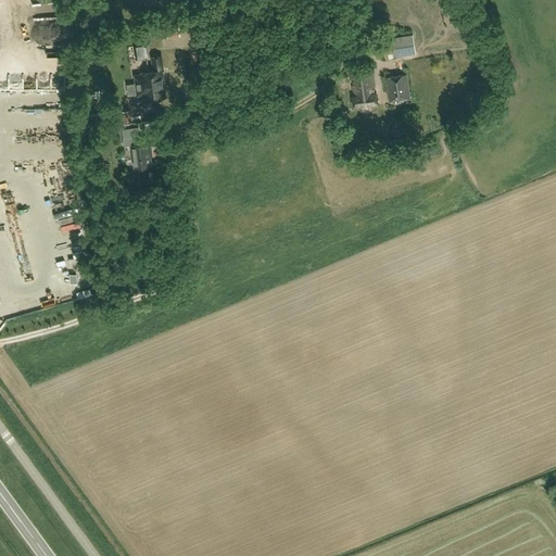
[(28,20),(21,22),(19,16),(9,20),(11,29),(29,24),(28,20)]
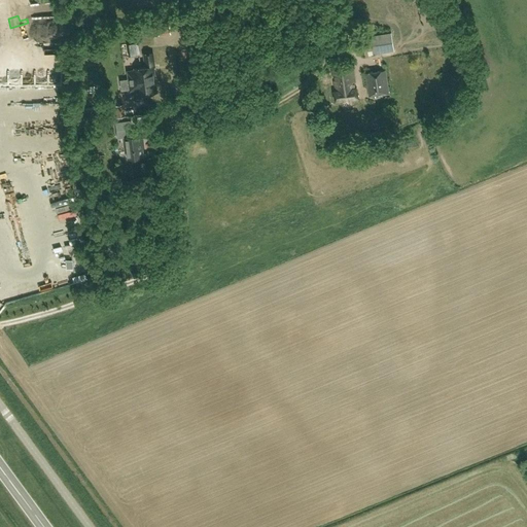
[(159,32),(170,31),(169,19),(156,21),(159,32)]
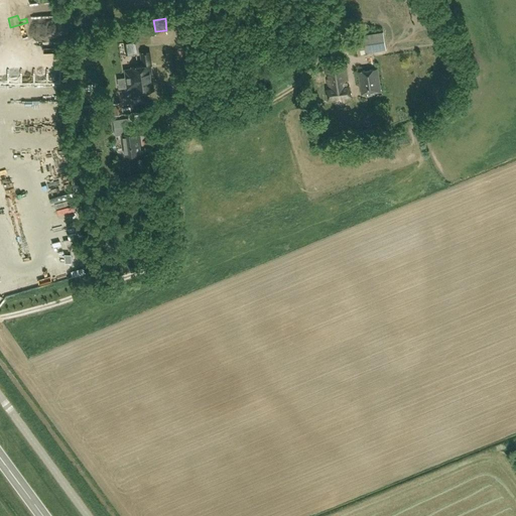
[(359,54),(386,49),(383,31),(356,36),(359,54)]
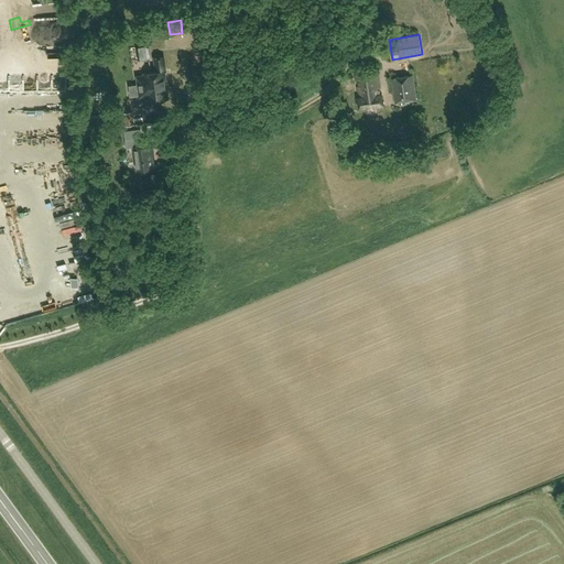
[(49,57),(58,56),(57,43),(46,44),(49,57)]
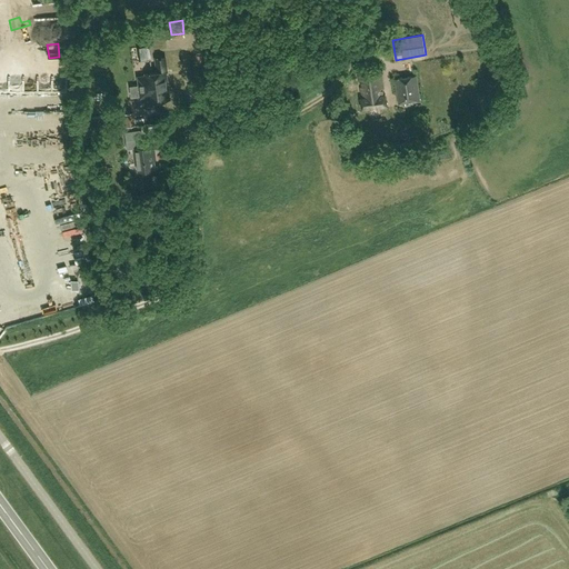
[(139,60),(143,60),(151,59),(149,47),(138,48),(139,60)]
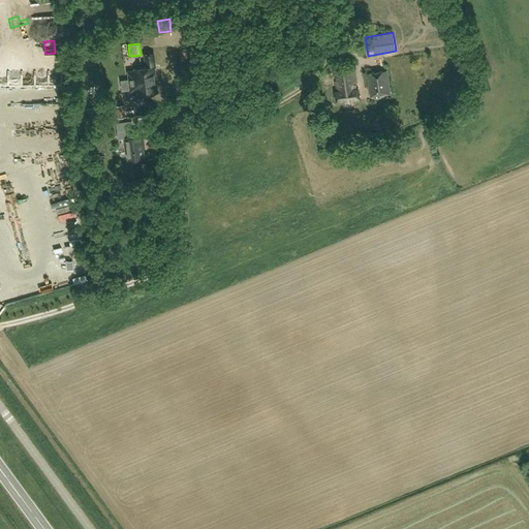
[(145,53),(147,67),(135,68),(135,70),(128,71),(129,79),(121,80),(122,90),(131,89),(131,90),(138,89),(139,94),(157,92),(154,67),(155,66),(153,52),(145,53)]
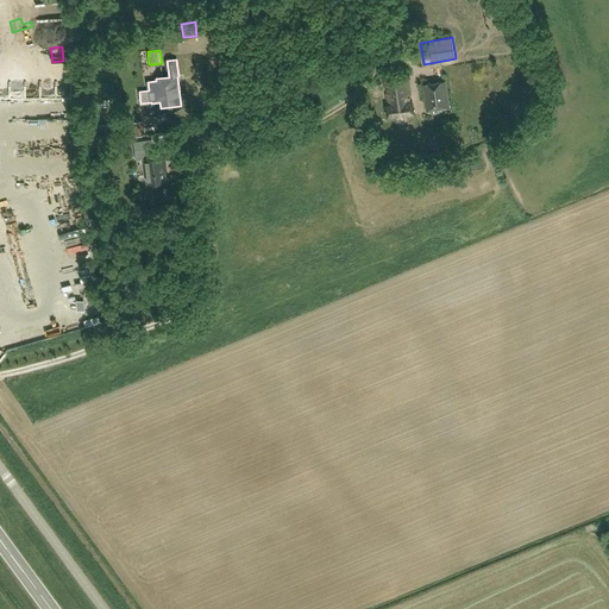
[(410,102),(409,95),(410,95),(408,79),(384,82),(387,105),(385,106),(387,117),(414,113),(412,101),(410,102)]
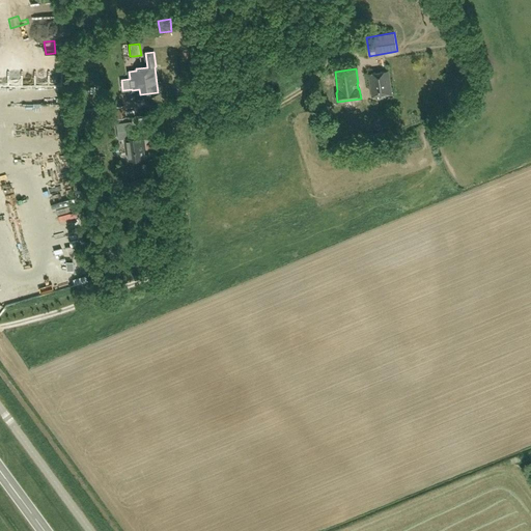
[(368,74),(372,96),(392,93),(388,71),(368,74)]
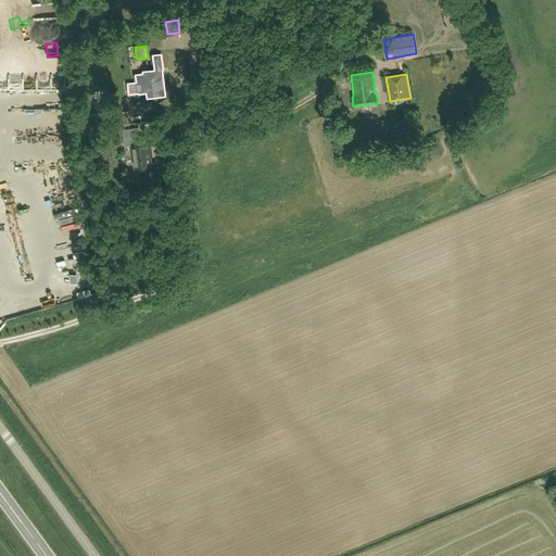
[(118,124),(129,123),(127,110),(116,112),(118,124)]
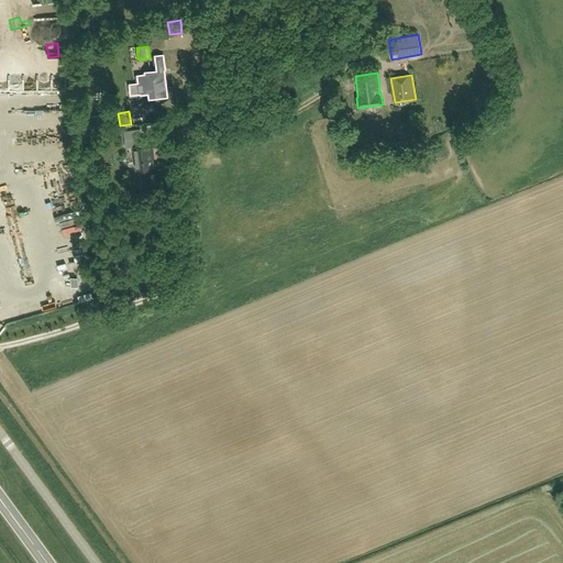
[(451,125),(438,127),(440,144),(453,143),(451,125)]
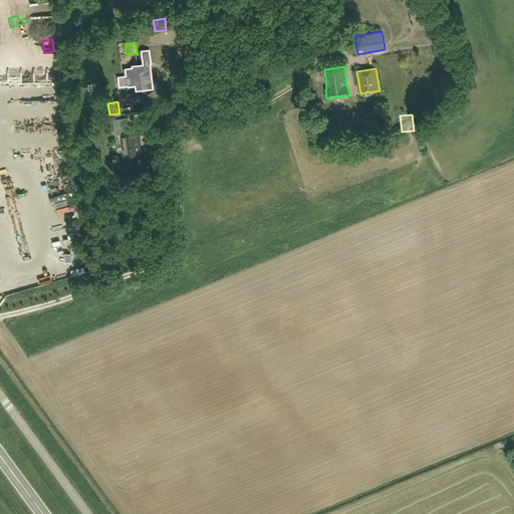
[(140,153),(139,142),(141,142),(139,131),(122,133),(124,154),(140,153)]
